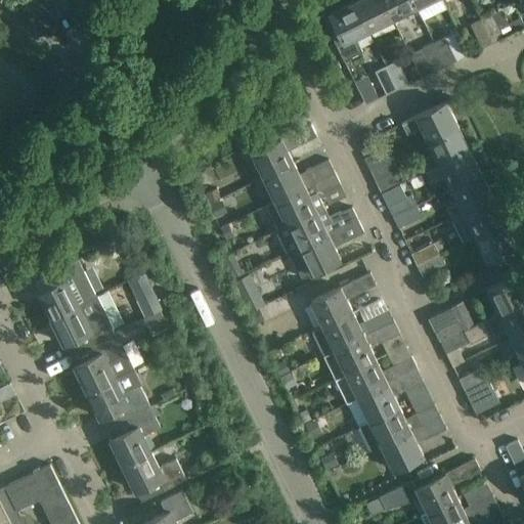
[(368,30),(354,0),(353,0),(330,12),(331,15),(323,19),(344,59),(362,50),(355,36),(368,30)]
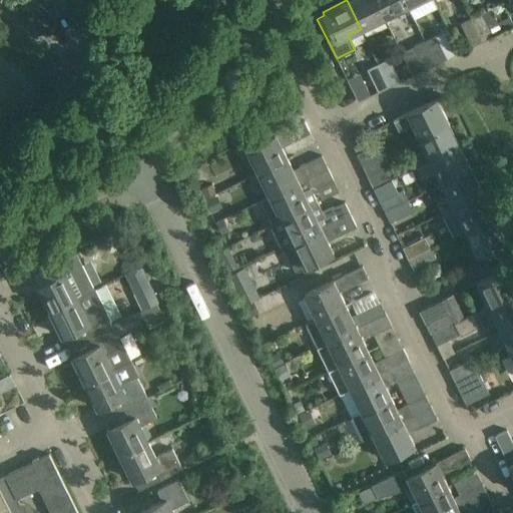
[(347,0),(361,29),(385,17),(377,0),(347,0)]
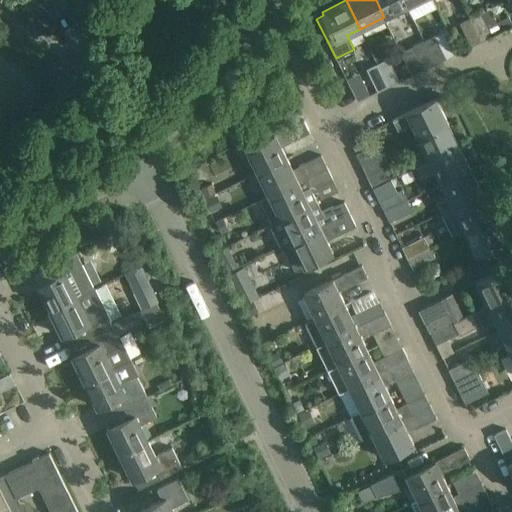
[(403,0),(376,0),(384,17),(407,6),(403,0)]
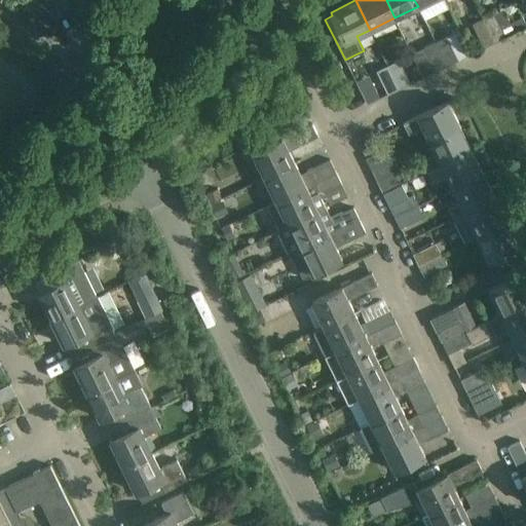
[(32,13),(50,28),(58,19),(39,4),(32,13)]
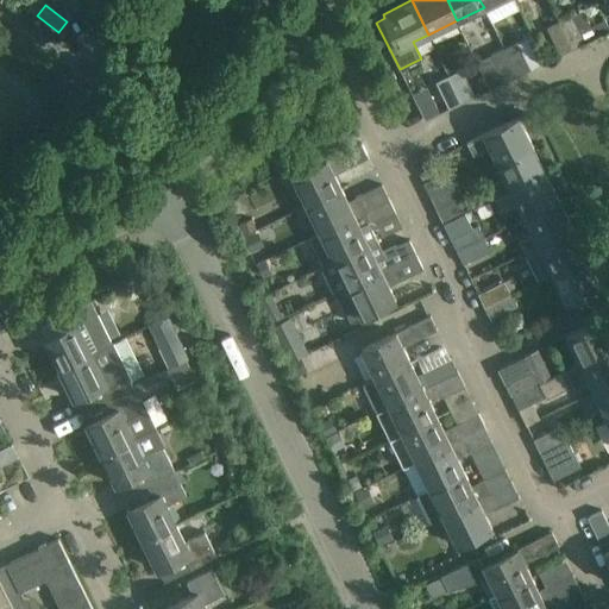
[(572,16),(560,22),(573,48),(585,42),(572,16)]
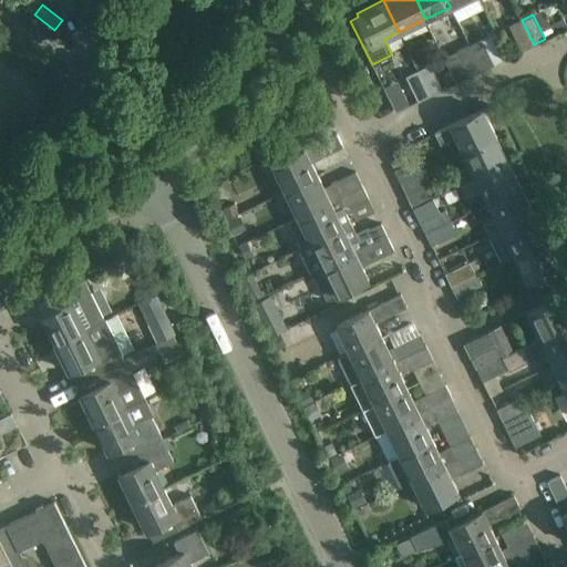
[(534,44),(522,20),(509,26),(522,51),(534,44)]
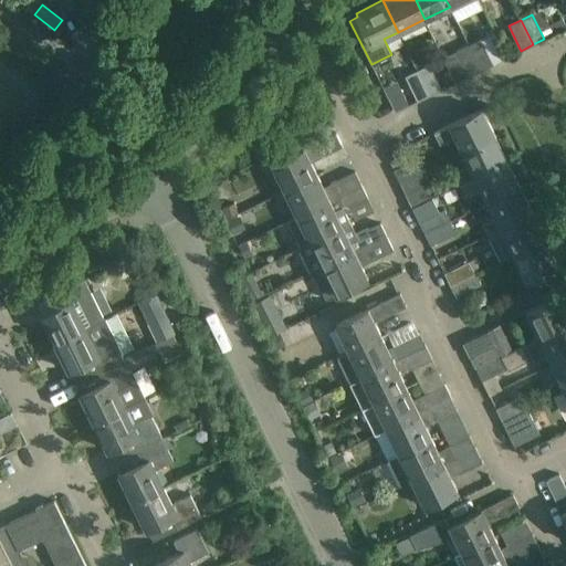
[(469,45),(481,70),(507,58),(495,32),(493,32),(489,22),(478,28),(483,38),(469,45)]
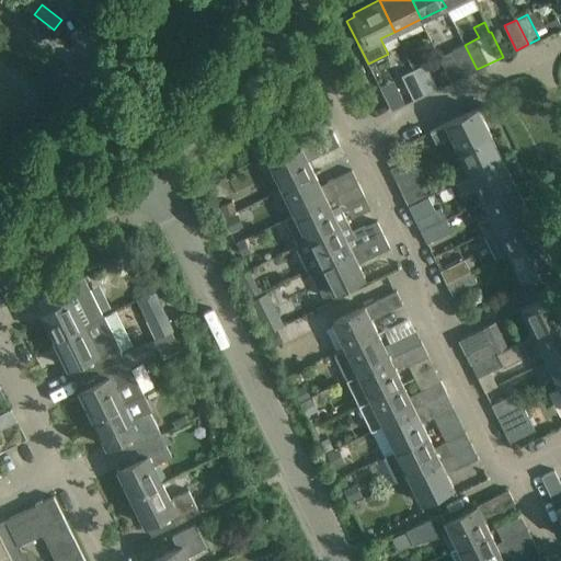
[(465,76),(477,69),(465,45),(453,50),(465,76)]
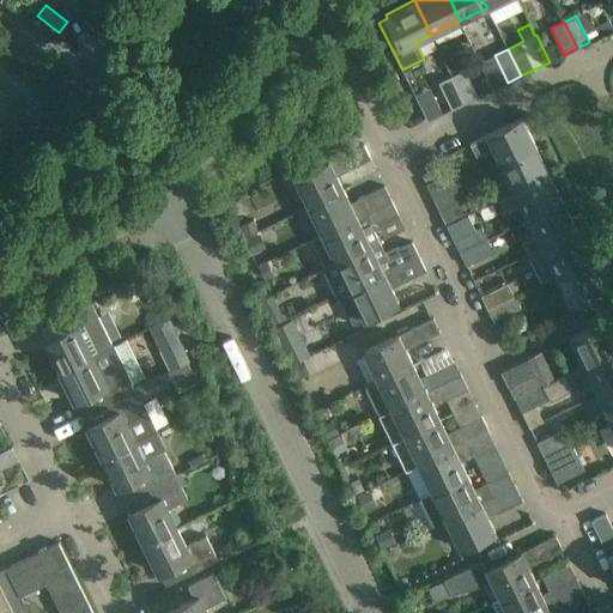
[(451,77),(465,103),(478,97),(465,70),(451,77)]
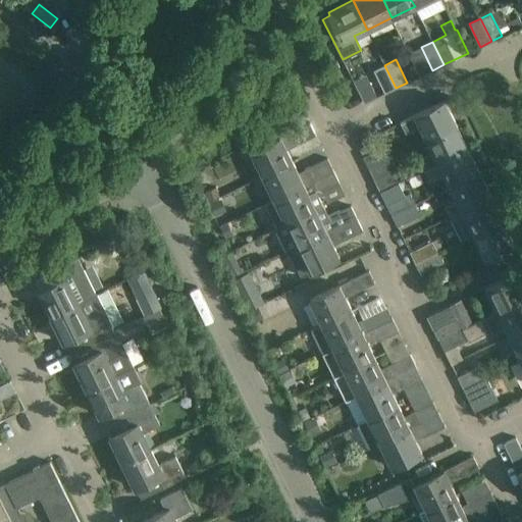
[(384,94),(396,88),(384,65),(373,70),(384,94)]
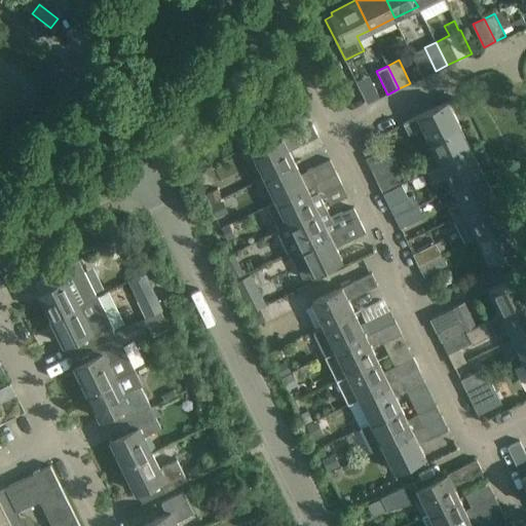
[(379,98),(374,86),(362,92),(367,103),(379,98)]
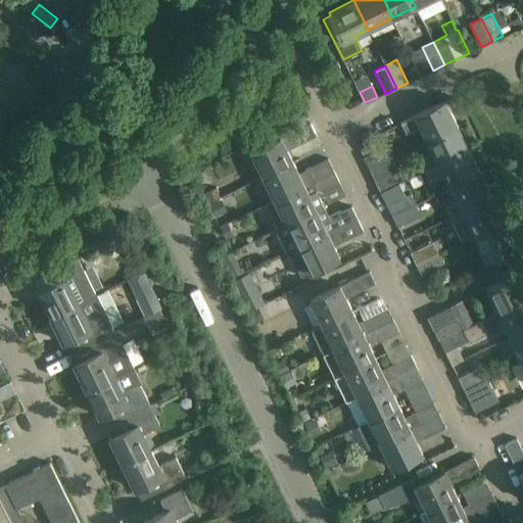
[(420,126),(427,139),(457,125),(445,101),(418,113),(401,122),(407,133),(420,126)]
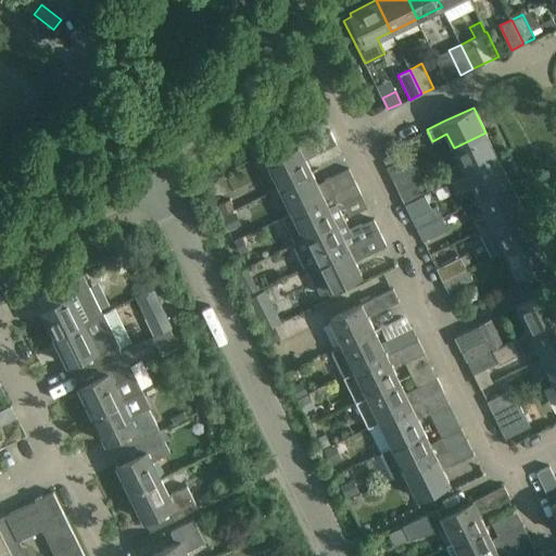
[(279,187),(311,172),(305,159),(336,143),(330,130),(267,161),(279,187)]
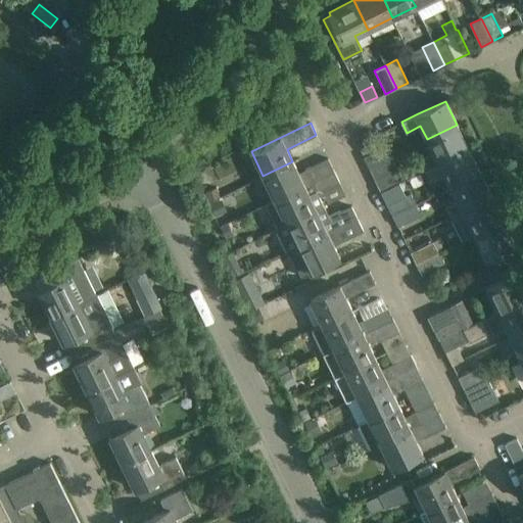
[(469,149),(457,125),(427,139),(433,152),(419,159),(424,171),(469,149)]
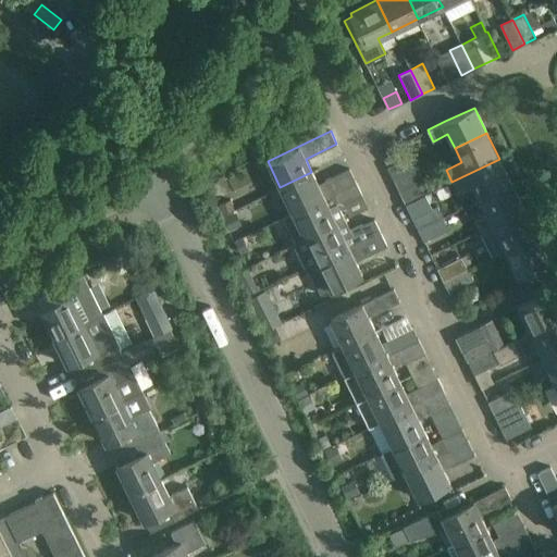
[(387,164),(395,161),(390,149),(382,153),(387,164)]
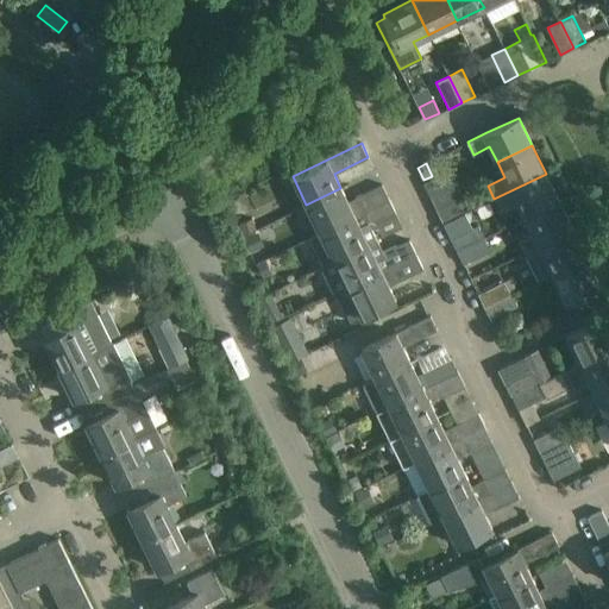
[(424,182),(428,194),(456,181),(450,170),(424,182)]
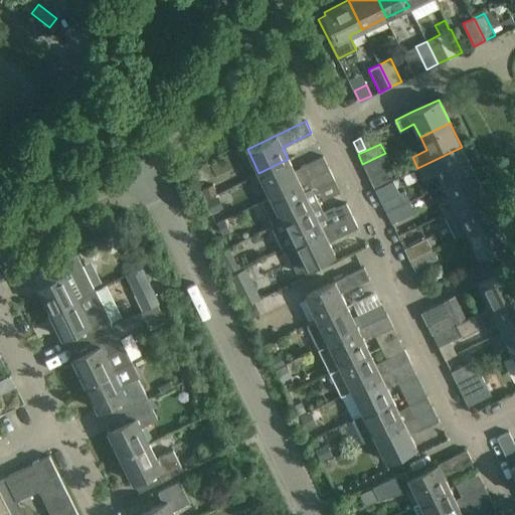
[(438,172),(444,184),(473,170),(462,147),(417,168),(423,180),(438,172)]
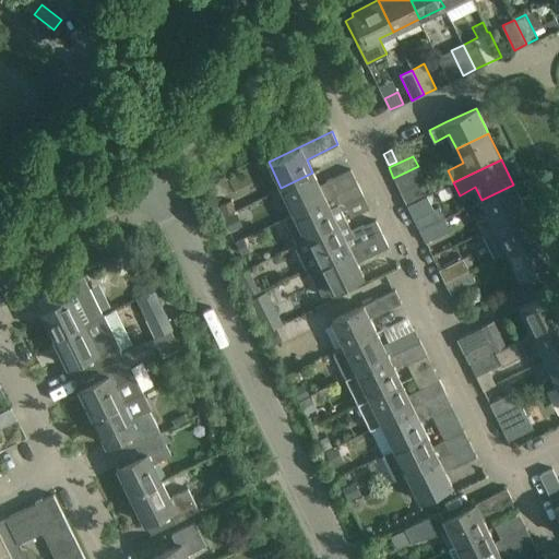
[(406,204),(427,195),(419,181),(425,179),(418,166),(393,178),(406,204)]
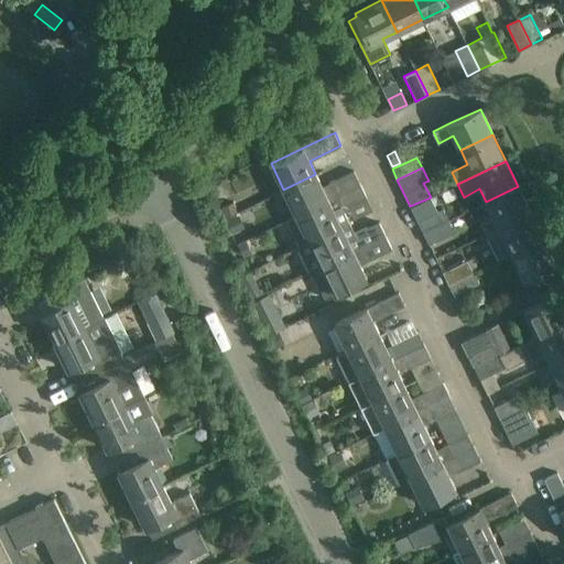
[(283,190),(296,215),(360,184),(354,171),(322,186),(315,174),(283,190)]
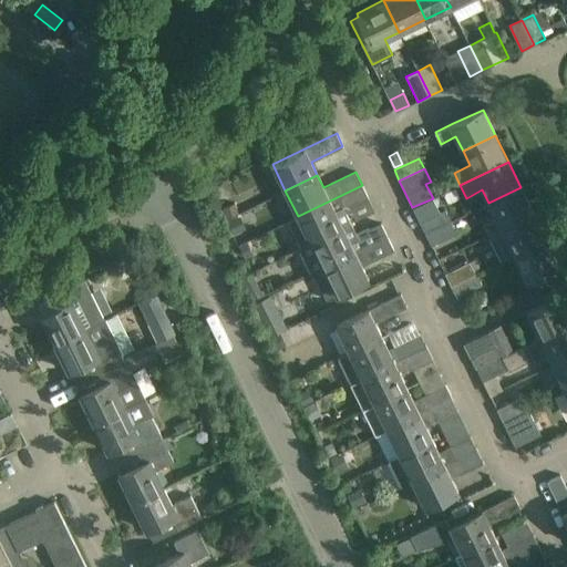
[(362,185),(298,216),(288,222),(300,247),(298,248),(351,223),(344,210),(368,198),(362,185)]
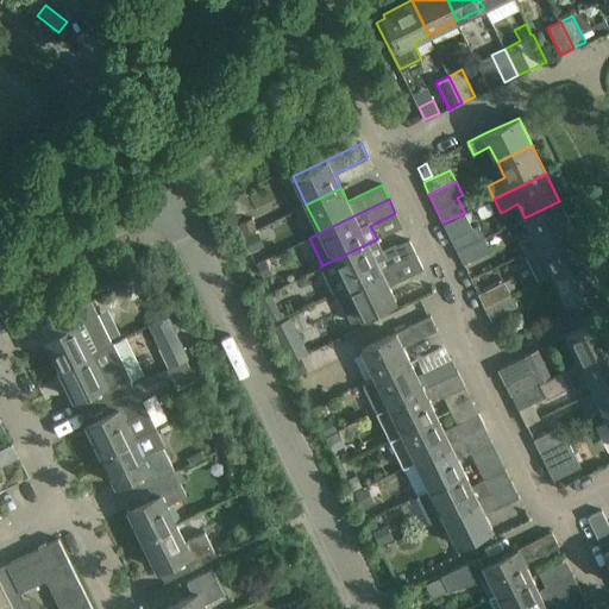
[(573,228),(559,201),(525,218),(532,233),(518,239),(525,252),(573,228)]
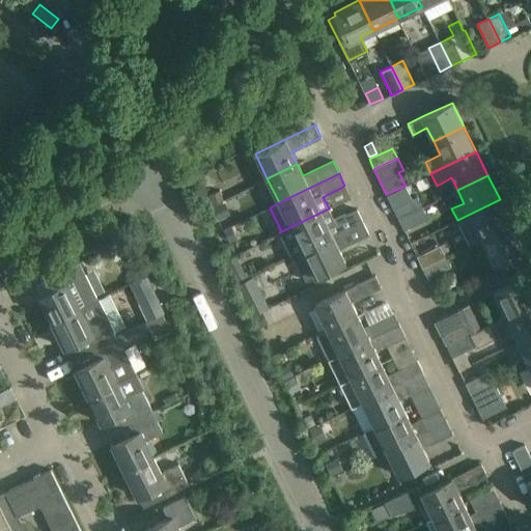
[(422,207),(416,196),(412,198),(406,185),(406,186),(386,194),(398,219),(422,207)]
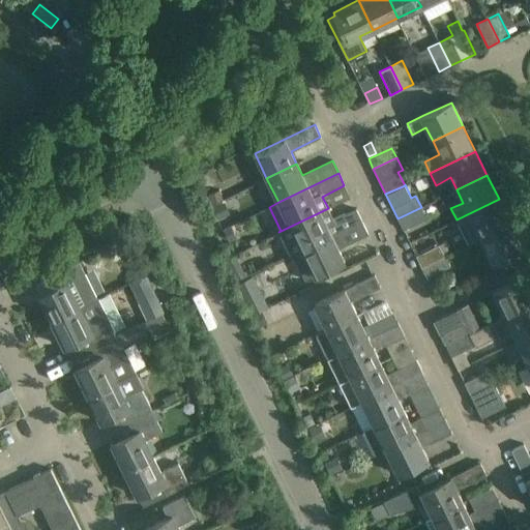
[(219,189),(208,194),(211,204),(224,199),(219,189)]
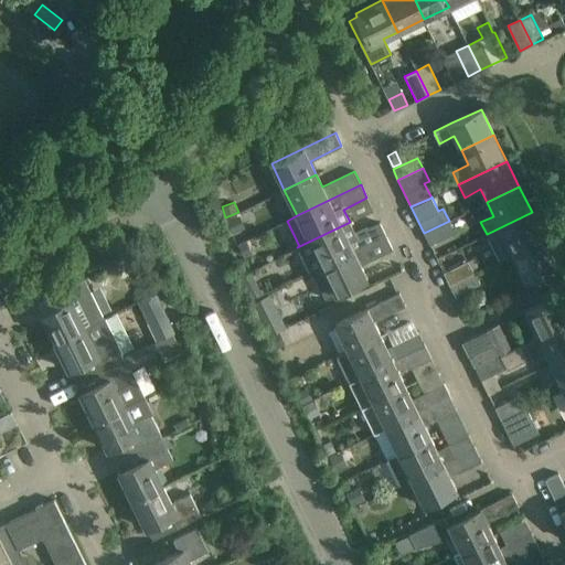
[(512,254),(544,238),(532,212),(487,234),(499,260),(512,254)]
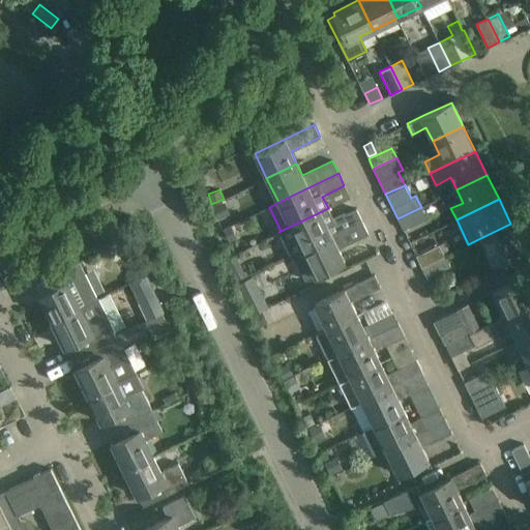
[(212,206),(218,218),(228,214),(223,202),(212,206)]
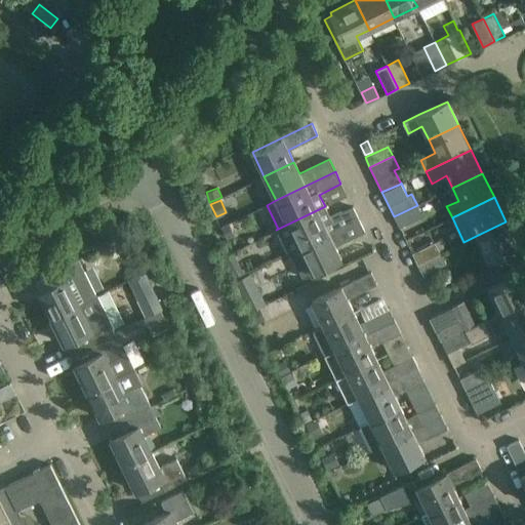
[(417,205),(394,216),(399,228),(422,216),(417,205)]
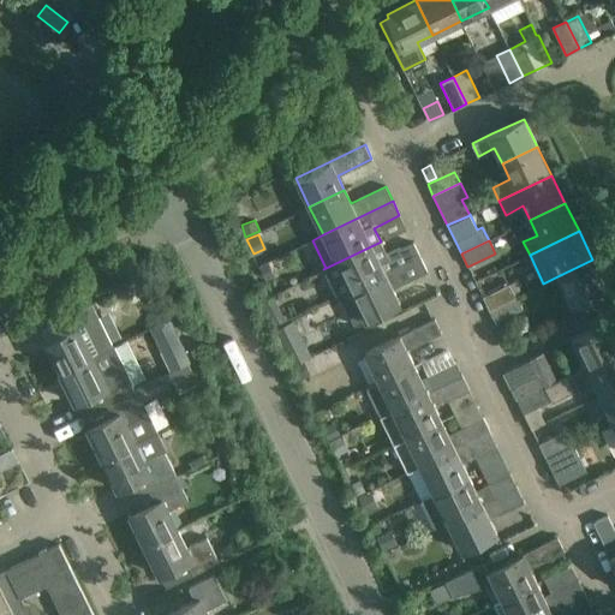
[(340,297),(421,257),(413,243),(387,255),(381,242),(323,269),(338,297),(340,297)]
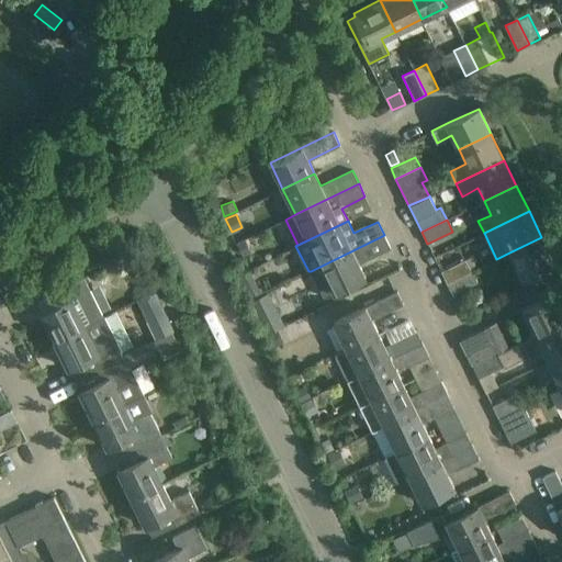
[(384,235),(311,271),(323,298),(366,277),(359,263),(390,248),(384,235)]
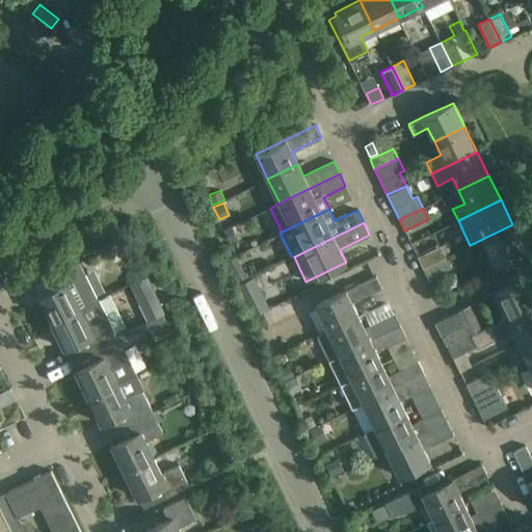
[(512,224),(482,239),(495,264),(500,261),(514,254),(525,249),(512,224)]
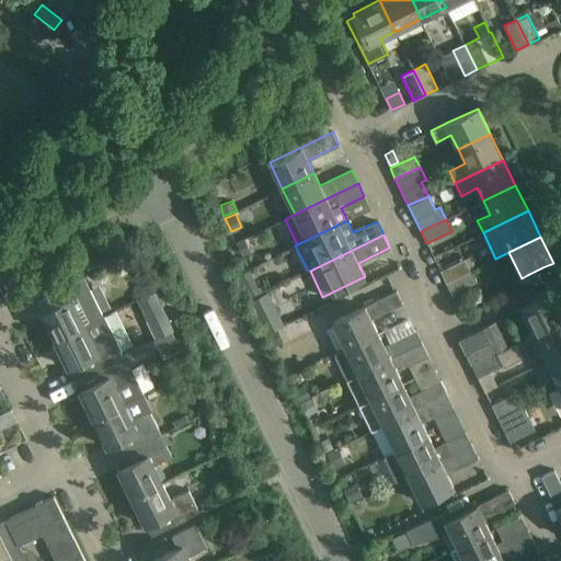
[(236,243),(242,255),(250,252),(244,239),(236,243)]
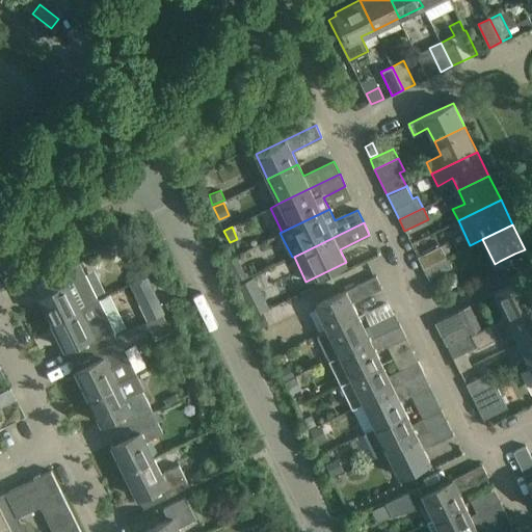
[(423,267),(446,256),(441,245),(418,257),(423,267)]
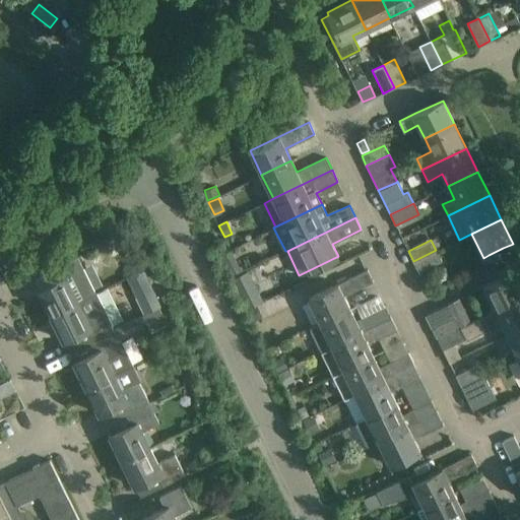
[(503,248),(489,255),(492,262),(507,255),(503,248)]
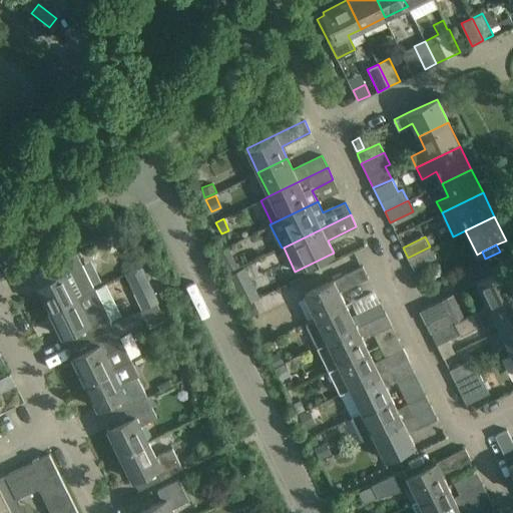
[(436,258),(430,246),(408,258),(413,269),(436,258)]
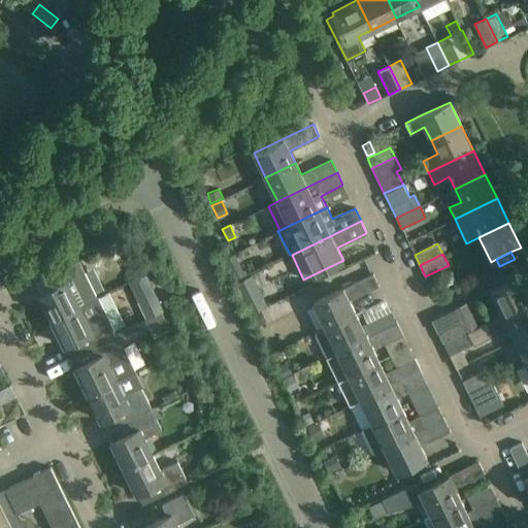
[(38,293),(52,320),(97,297),(78,260),(57,271),(62,282),(38,293)]
